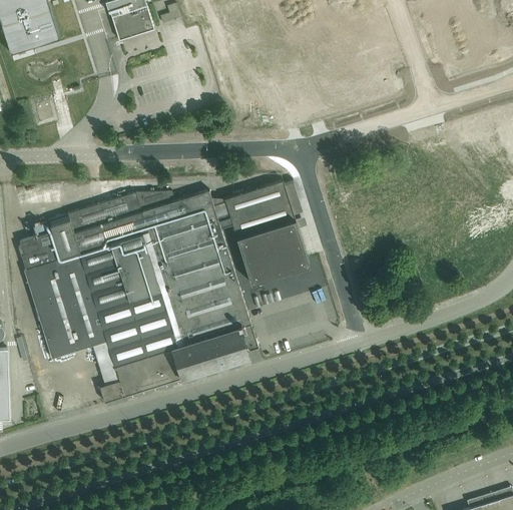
[(46,0),(0,0),(0,21),(10,54),(59,39),(46,0)]
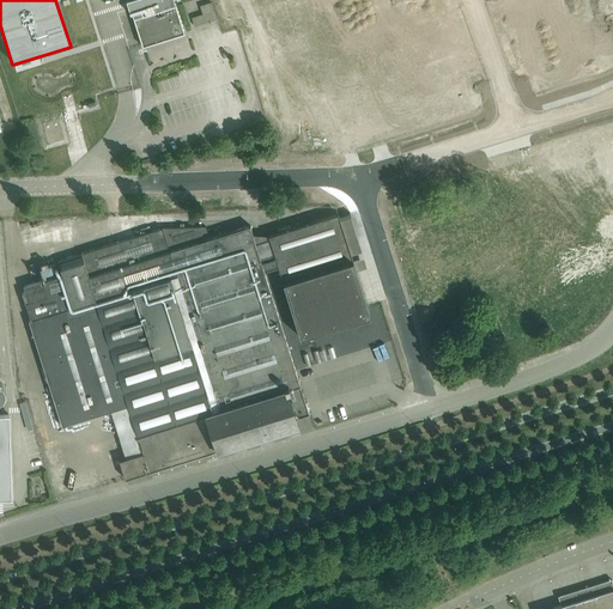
[(173,0),(126,0),(127,2),(126,2),(128,13),(131,12),(141,49),(184,36),(173,0)]
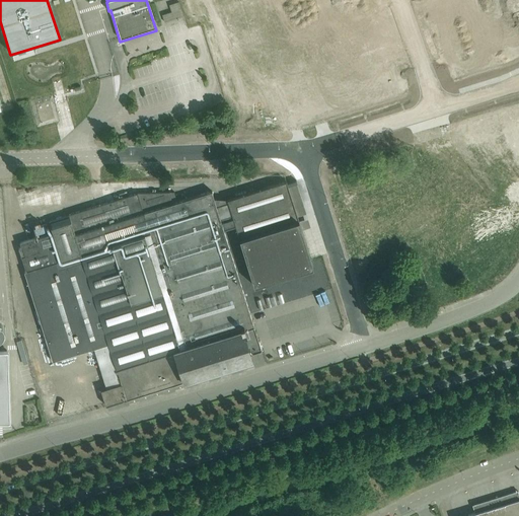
[(518,28),(518,3),(518,0),(470,0),(483,40),(518,28)]
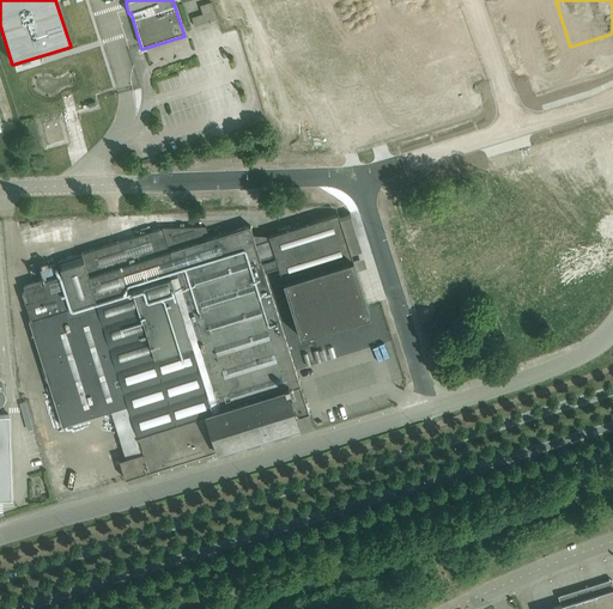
[(199,16),(201,24),(224,19),(219,1),(208,4),(210,13),(199,16)]
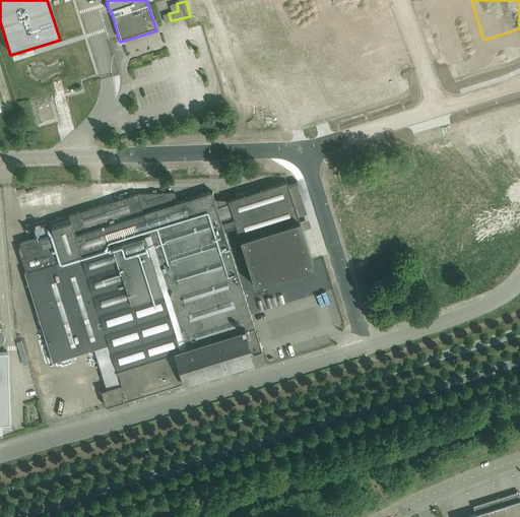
[(311,263),(302,233),(299,224),(298,218),(288,189),(286,184),(228,202),(229,205),(232,217),(254,289),(314,270),(311,263)]
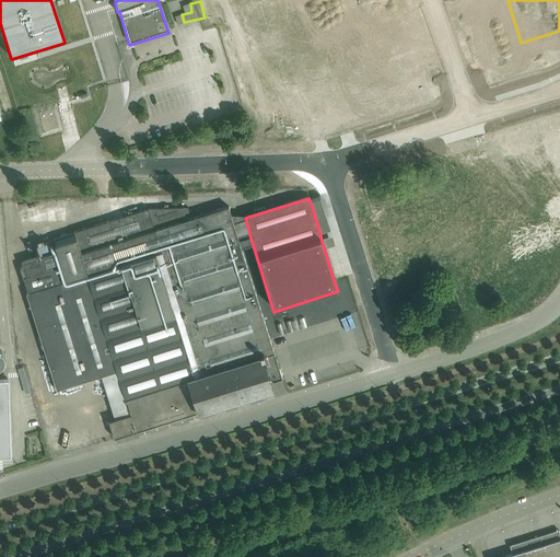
[(282,381),(237,239),(233,225),(228,209),(187,222),(186,220),(190,219),(187,210),(148,211),(53,241),(57,254),(37,260),(37,259),(21,265),(23,270),(20,270),(23,280),(27,296),(26,296),(56,393),(101,379),(115,421),(108,424),(114,441),(127,437),(272,392),(270,384),(282,381)]
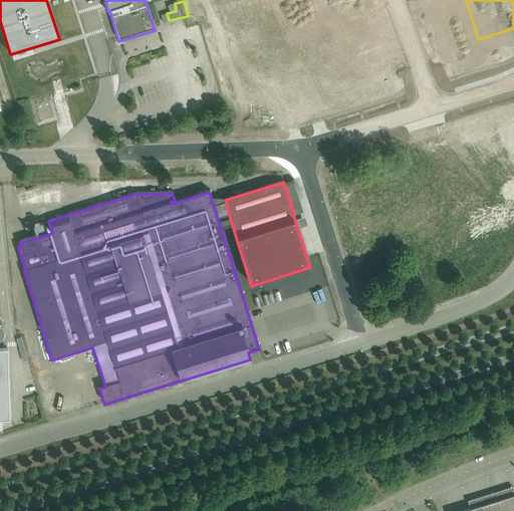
[(214,207),(218,219),(229,215),(226,203),(214,207)]
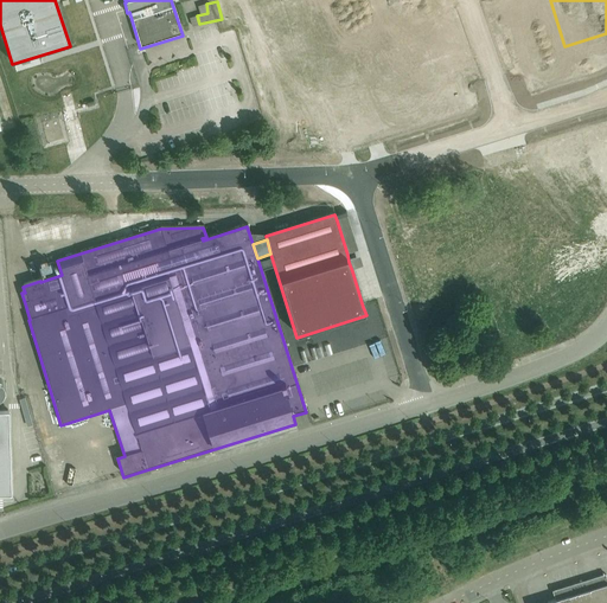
[(379,278),(366,283),(371,299),(384,294),(379,278)]
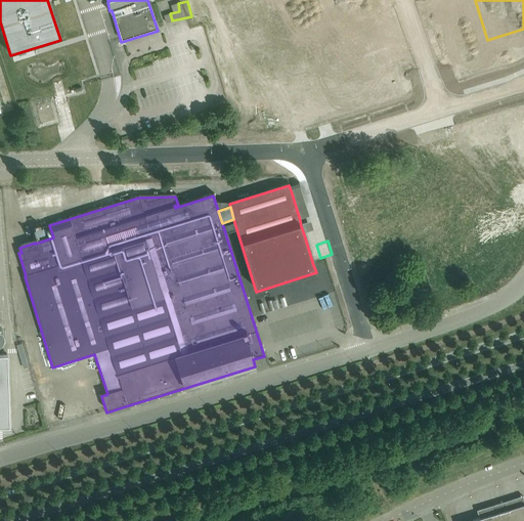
[(8,413),(6,357),(0,356),(0,428),(5,428),(5,425),(8,424),(8,413)]
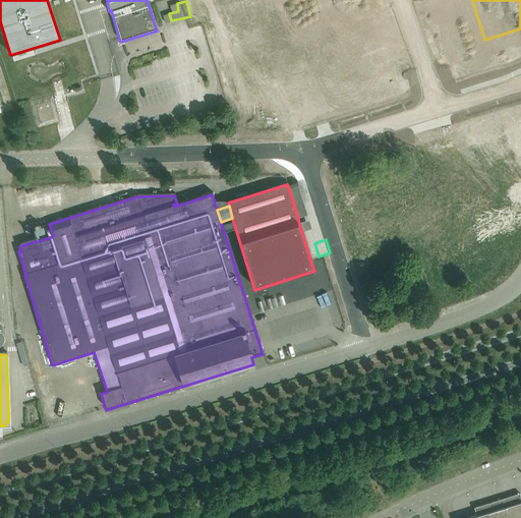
[(520,517),(520,501),(519,496),(484,507),(485,509),(475,512),(476,517),(520,517)]
